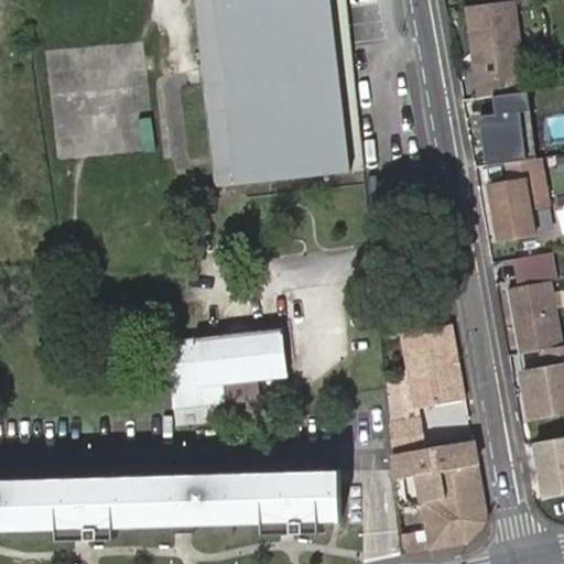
[(362,167),(344,0),(195,0),(217,184),(362,167)]
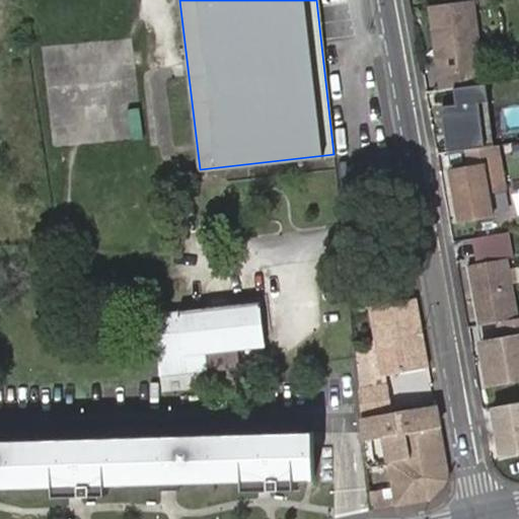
[(474,0),(435,5),(444,76),(469,73),(470,86),(486,84),(474,0)]
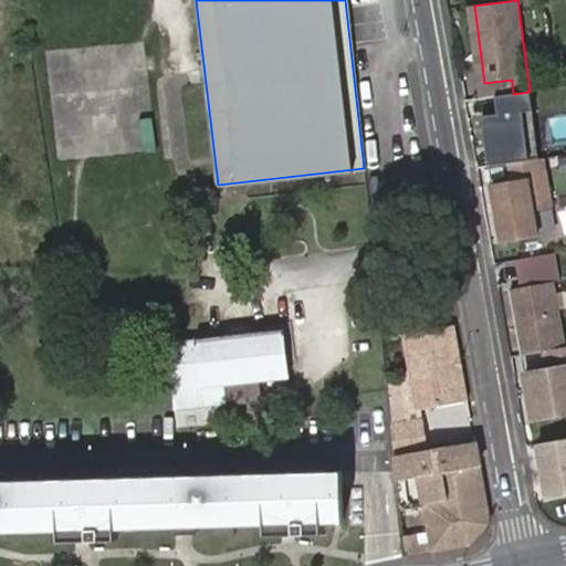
[(484,83),(486,97),(513,94),(512,80),(484,83)]
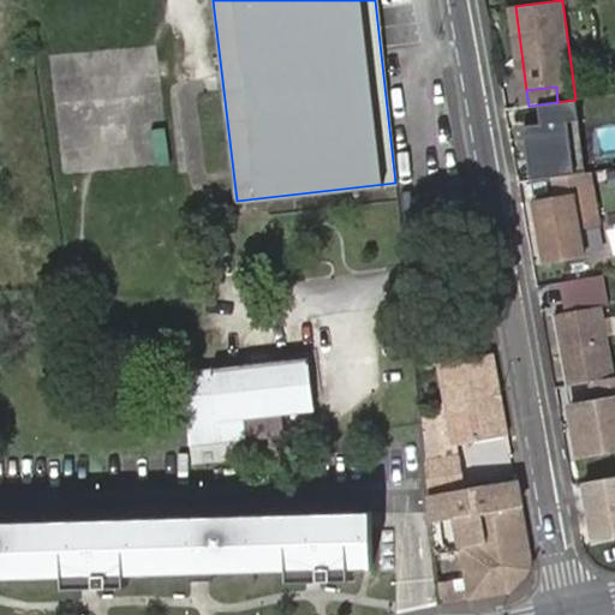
[(529,106),(520,107),(532,178),(555,175),(578,173),(569,123),(580,120),(577,100),(575,100),(557,102),(529,106)]
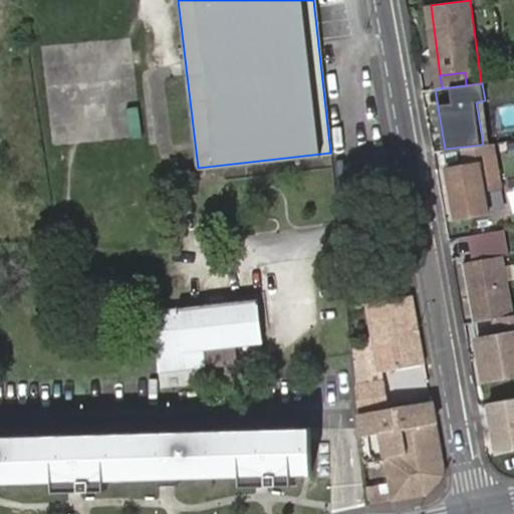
[(501,130),(513,124),(513,105),(496,110),(501,130)]
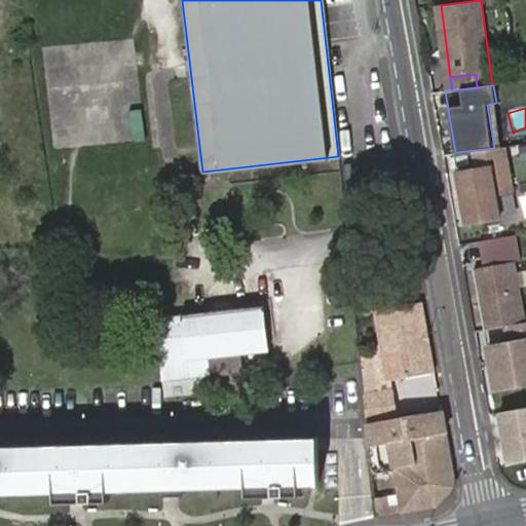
[(474,172),(458,174),(466,225),(500,220),(497,194),(512,192),(504,150),(472,155),(474,172)]
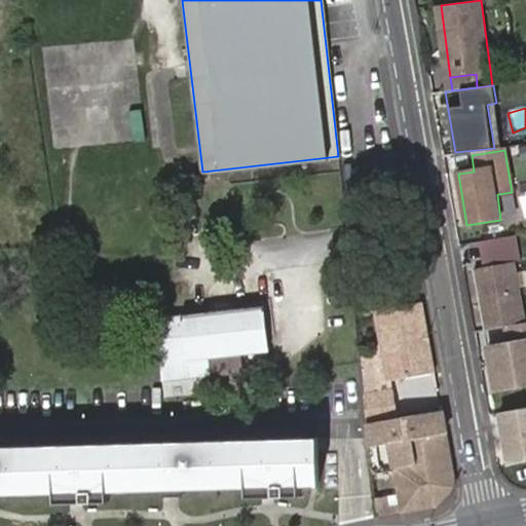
[(519,257),(516,233),(479,238),(483,263),(512,259),(519,257)]
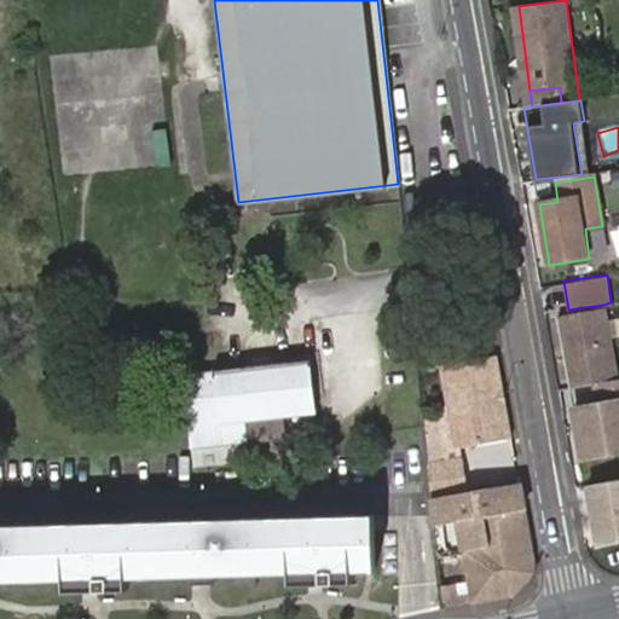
[(568,310),(557,312),(568,382),(593,379),(613,376),(602,305),(568,310)]
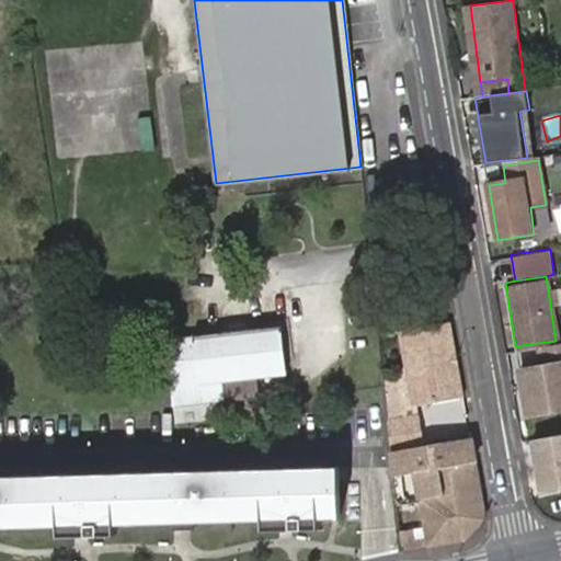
[(461,392),(449,317),(400,323),(413,399),(461,392)]
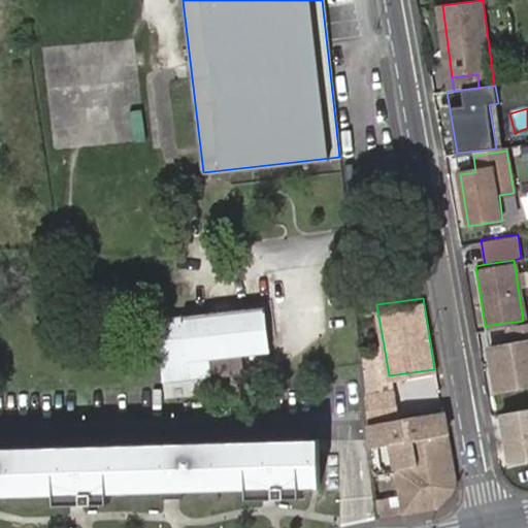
[(239,356),(268,354),(265,308),(182,316),(182,317),(161,319),(165,400),(208,397),(207,377),(205,359),(239,356)]
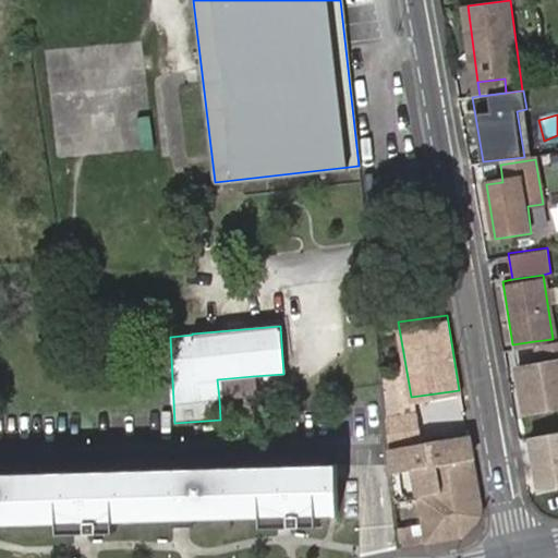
[(557,344),(516,351),(525,412),(557,407),(557,344)]
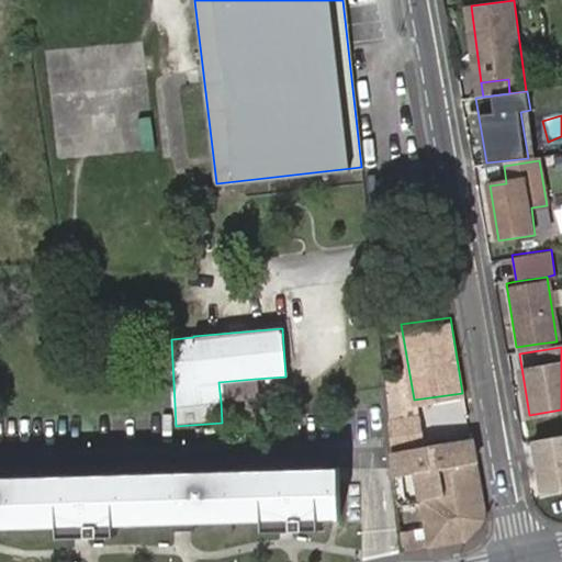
[(255,379),(218,382),(221,402),(256,398),(255,379)]
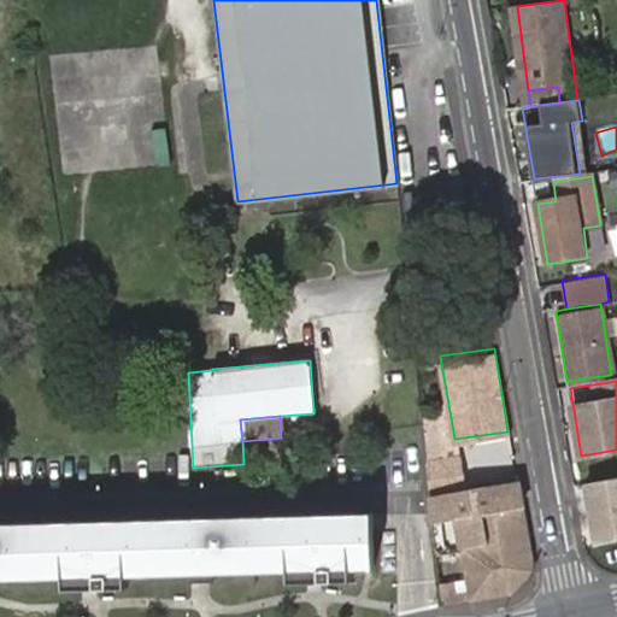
[(459,457),(425,462),(429,493),(462,488),(459,457)]
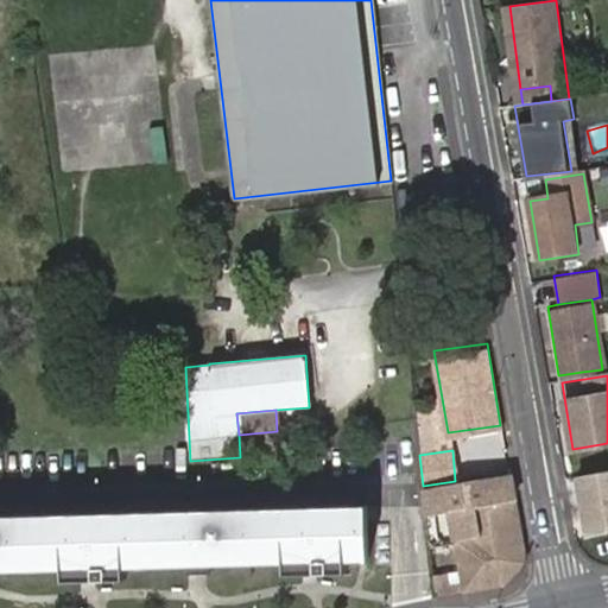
[(607,467),(574,472),(583,527),(587,534),(607,529),(607,467)]
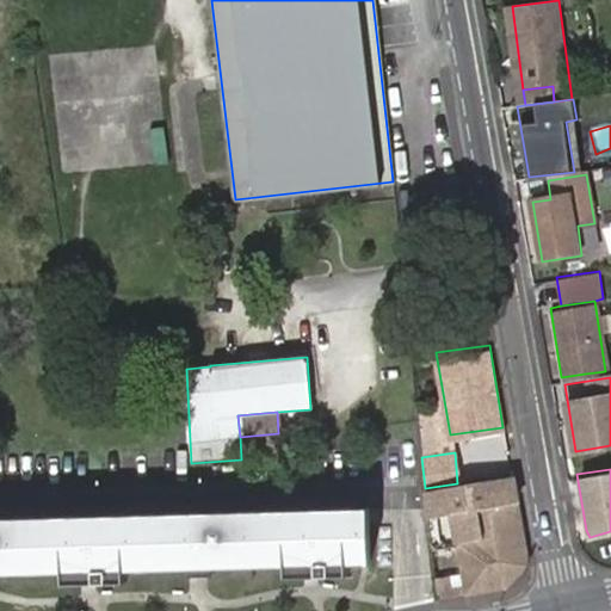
[(523,551),(511,475),(457,483),(425,488),(427,514),(474,508),(479,536),(455,539),(462,591),(500,586),(522,565),(523,551)]
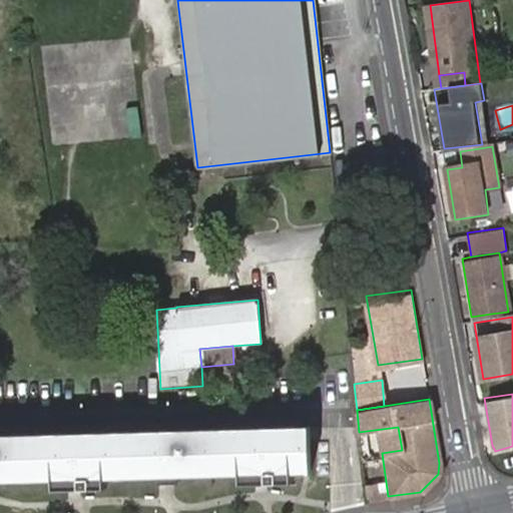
[(309,428),(0,436),(0,480),(58,479),(58,488),(75,488),(75,478),(144,477),(144,486),(163,485),(163,476),(231,474),(231,483),(249,483),(249,474),(310,472),(309,428)]
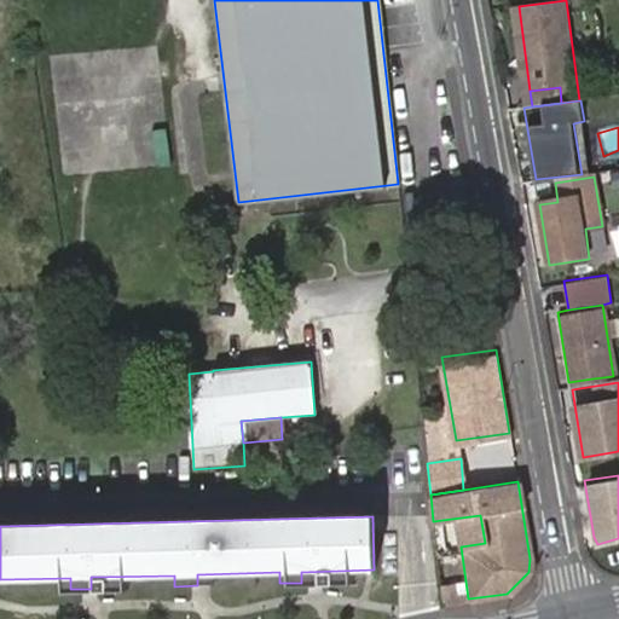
[(439,586),(444,608),(464,605),(461,582),(439,586)]
